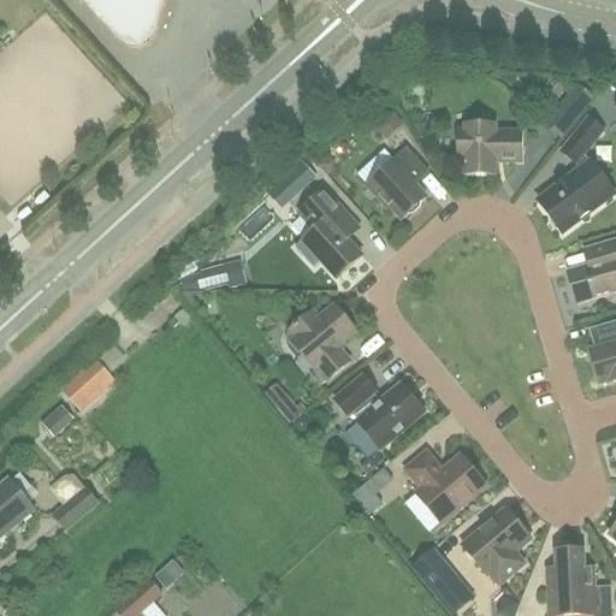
[(161,0),(86,0),(122,40),(129,45),(138,45),(146,41),(150,33),(161,0)]
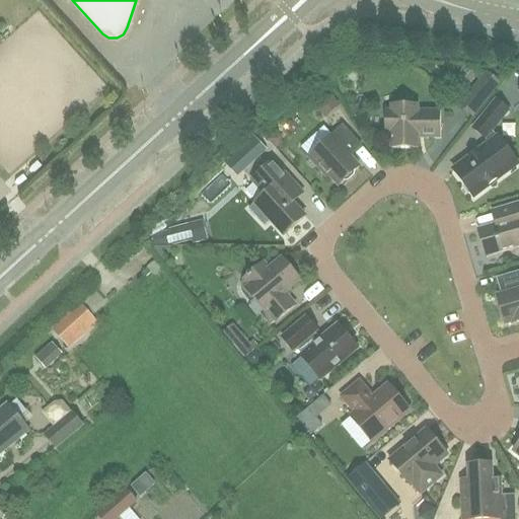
[(473,118),(501,83),(487,71),(459,106),(473,118)]
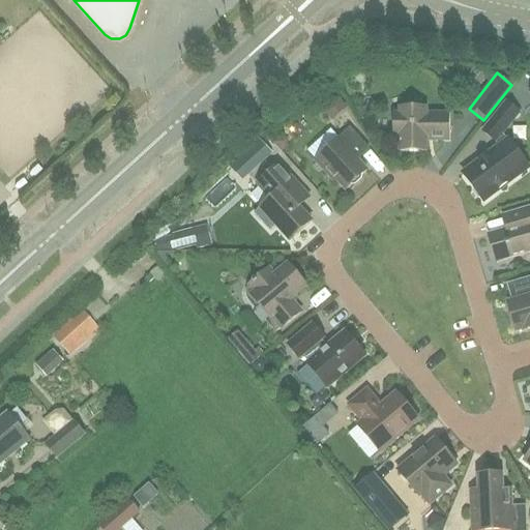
[(348,107),(333,91),(331,93),(327,88),(316,97),(321,102),(318,105),(331,121),(348,107)]
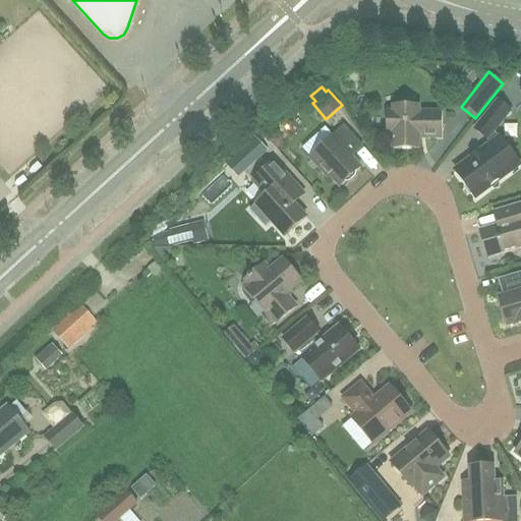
[(486,139),(489,143),(455,170),(475,198),(520,165),(499,136),(499,137),(495,132),(513,110),(499,98),(473,129),(486,139)]
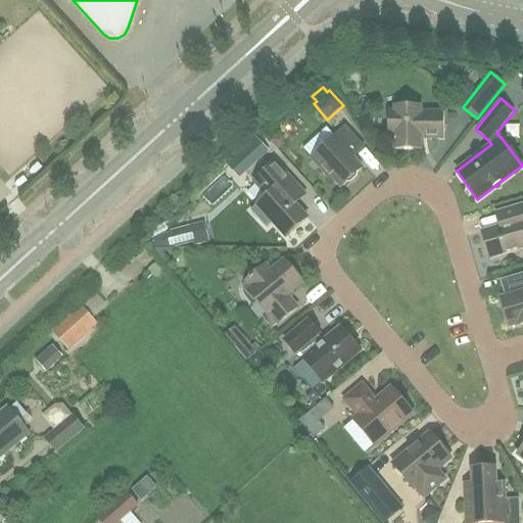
[(421,106),(394,106),(394,111),(389,111),(389,135),(394,135),(394,149),(421,149),(421,139),(443,139),(443,111),(421,111),(421,106)]
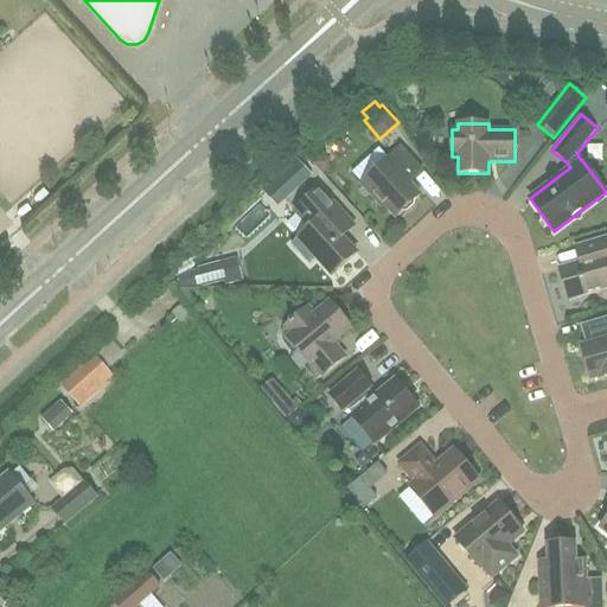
[(313,163),(323,174),(330,168),(330,160),(323,153),(313,163)]
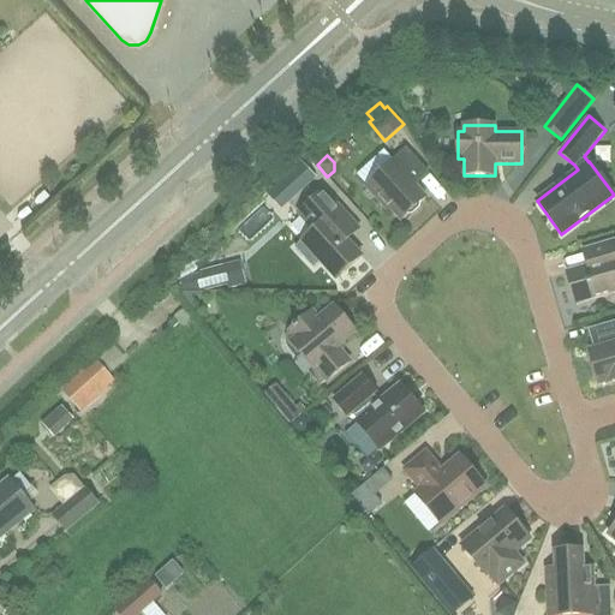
[(416,183),(395,160),(365,187),(386,210),(389,207),(401,220),(425,197),(413,184),(416,183)]
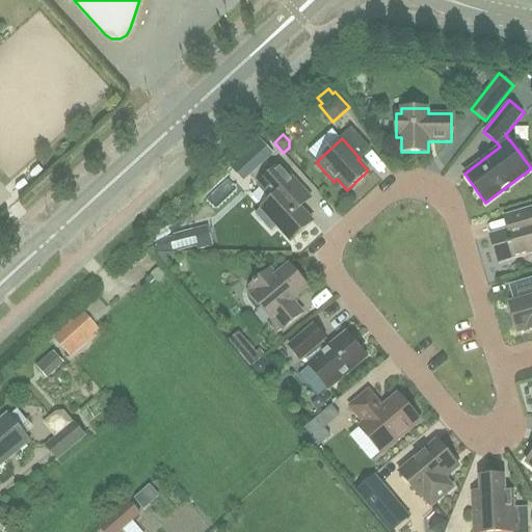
[(245,153),(258,167),(272,154),(260,139),(245,153)]
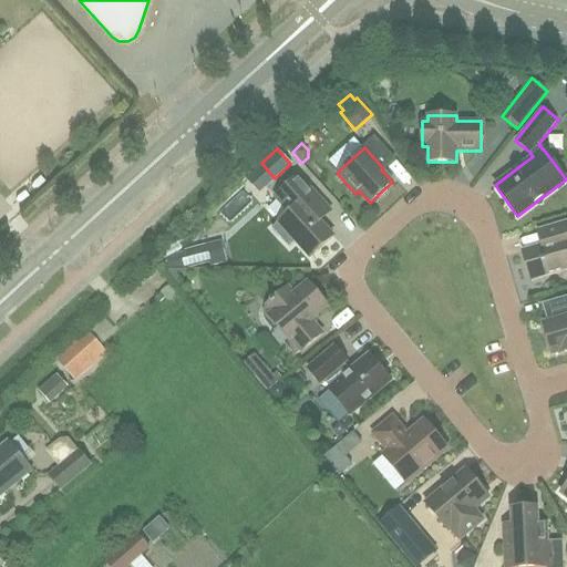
[(298,175),(275,197),(289,213),(278,223),(310,257),(333,236),(320,222),(331,212),(298,175)]
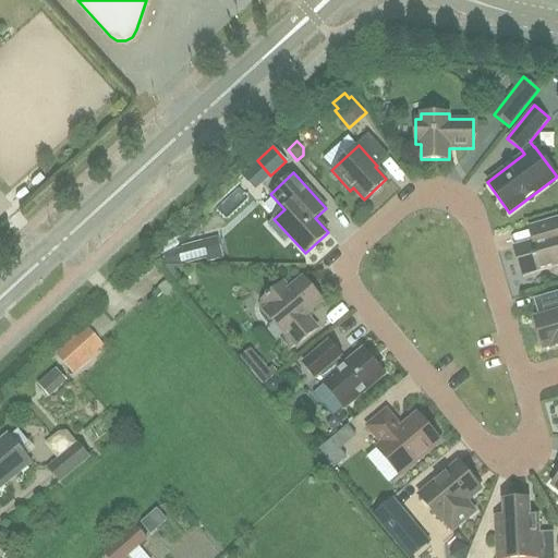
[(533,241),(513,246),(522,277),(557,266),(557,217),(541,223),(545,238),(533,241)]
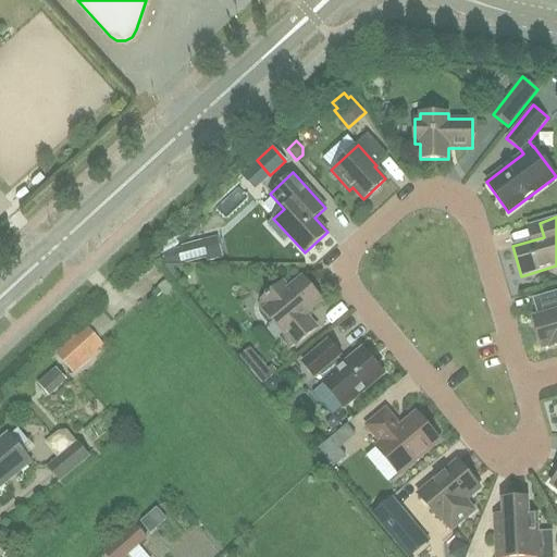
[(180,246),(174,248),(159,262),(184,261),(184,262),(203,258),(198,239),(180,244),(180,246)]
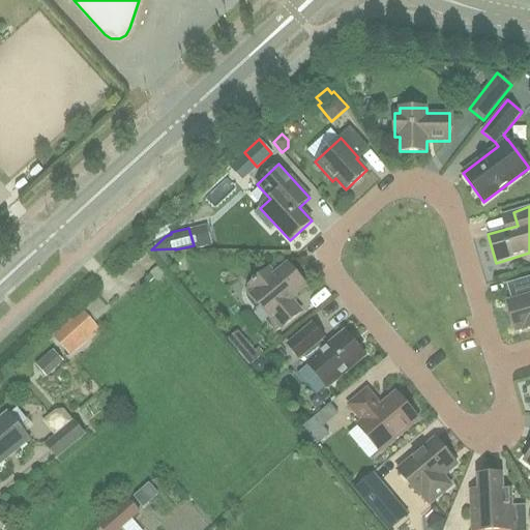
[(288,263),(274,274),(269,268),(253,283),(249,286),(246,290),(246,293),(246,297),(249,301),(257,310),(261,306),(269,317),(265,320),(275,332),(282,328),(301,312),(293,302),(294,296),(306,286),(288,263)]
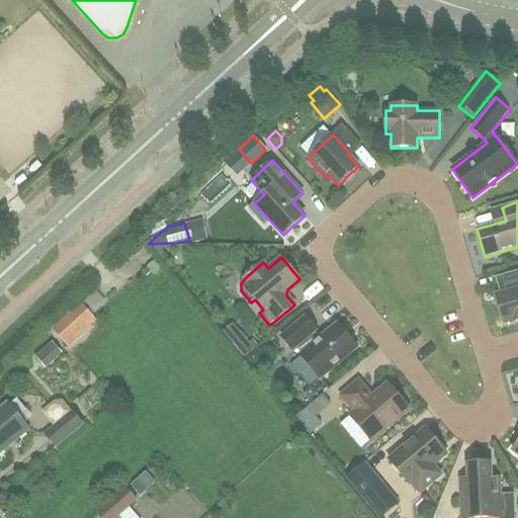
[(517,270),(495,277),(500,294),(496,295),(504,323),(510,321),(511,323),(517,321),(517,270)]
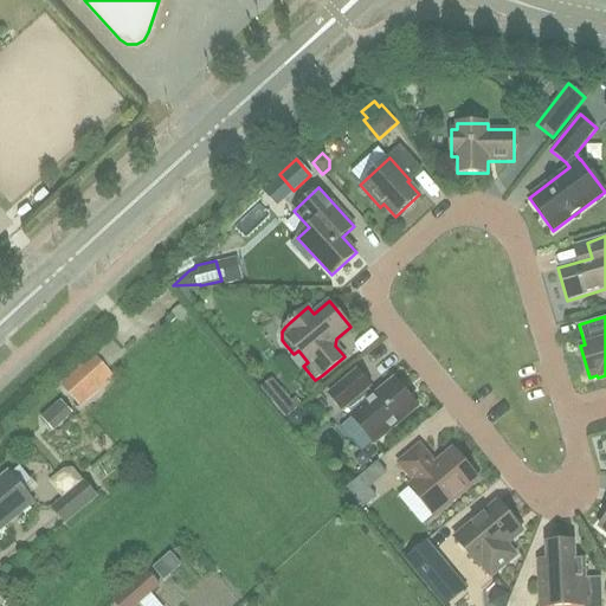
[(59,385),(79,407),(113,378),(92,355),(59,385)]
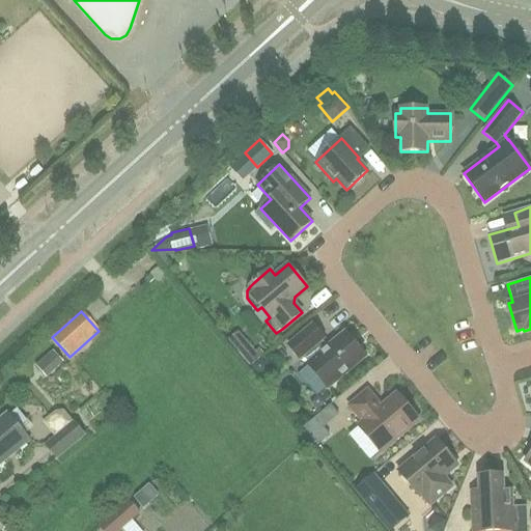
[(328,347),(322,340),(325,338),(313,325),(288,345),(300,359),(304,356),(310,363),(308,364),(328,388),(366,356),(346,333),(328,347)]
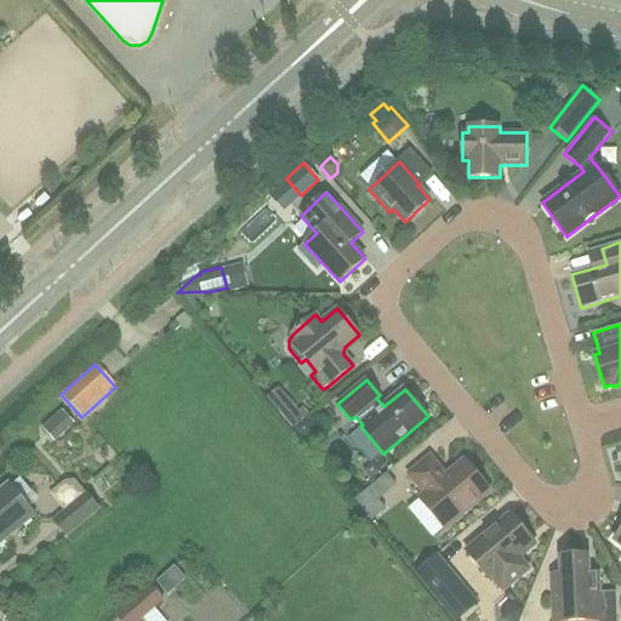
[(303,419),(309,414),(302,406),(298,410),(291,402),(278,412),(292,429),(294,428),(303,419)]
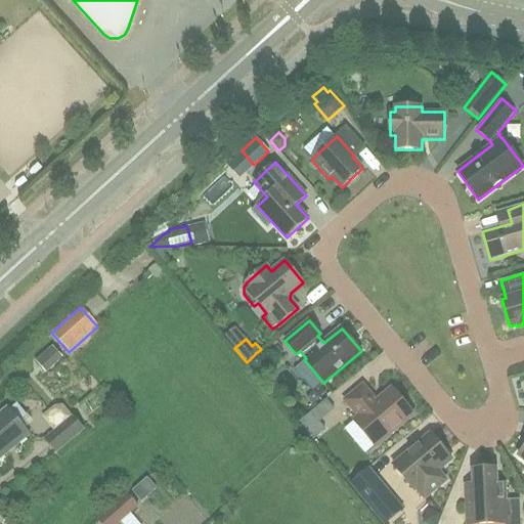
[(50,352),(35,365),(43,375),(58,361),(50,352)]
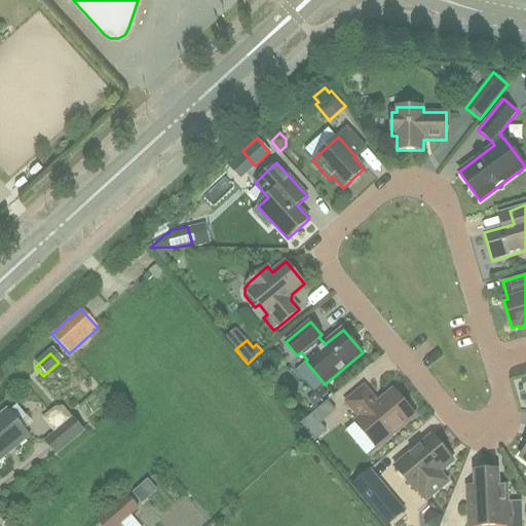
[(265,364),(257,354),(249,363),(256,372),(265,364)]
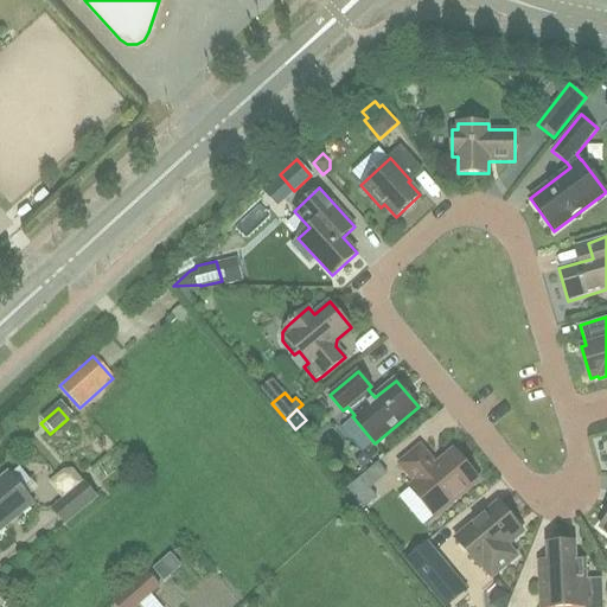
[(415,483),(409,487),(434,517),(479,479),(454,449),(436,465),(421,447),(400,464),(415,483)]
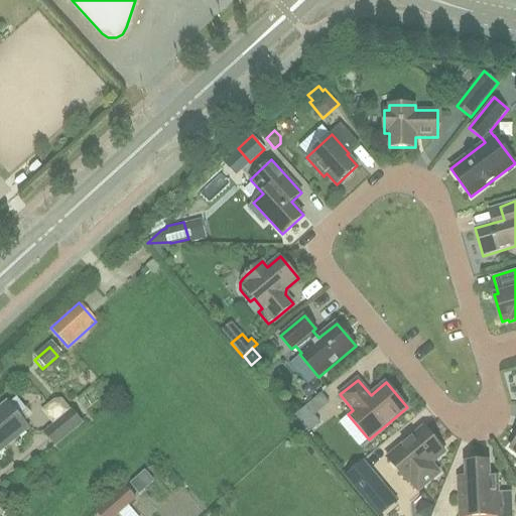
[(308,384),(307,385),(301,390),(307,397),(314,391),(308,384)]
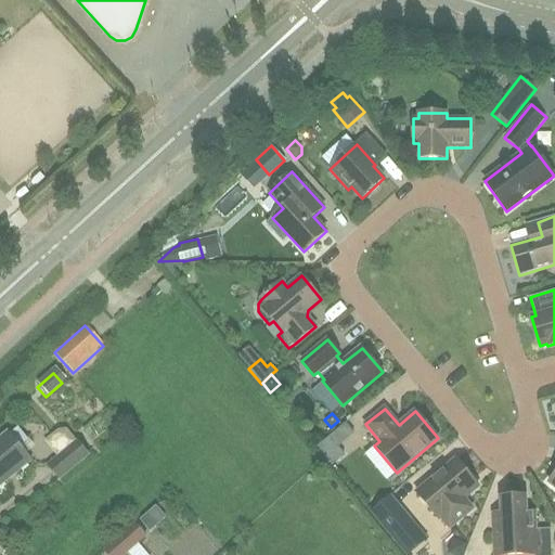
[(18,427),(9,435),(9,434),(0,440),(0,483),(29,460),(25,454),(35,447),(18,427)]
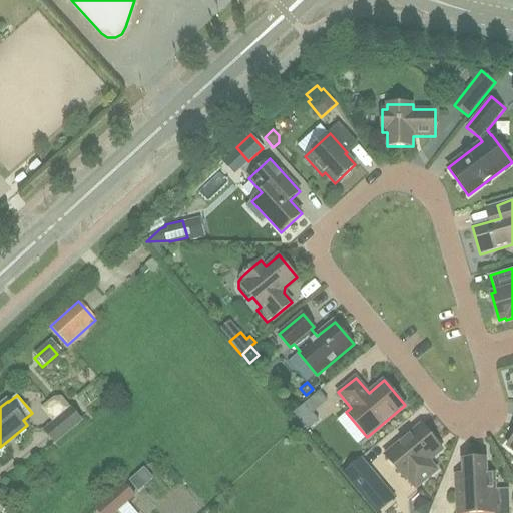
[(318,420),(304,403),(293,413),(307,429),(318,420)]
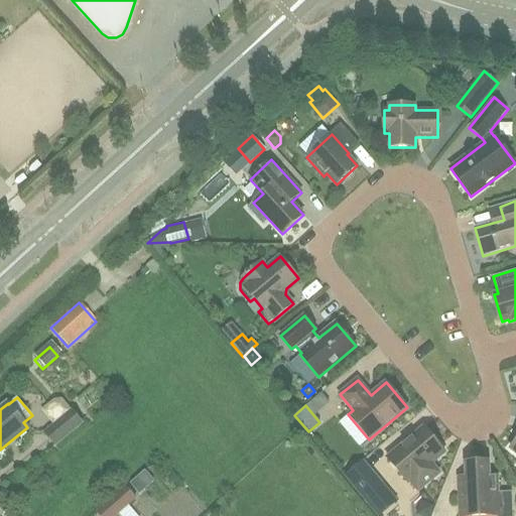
[(77,430),(85,423),(72,408),(43,432),(54,445),(55,447),(69,436),(77,430)]
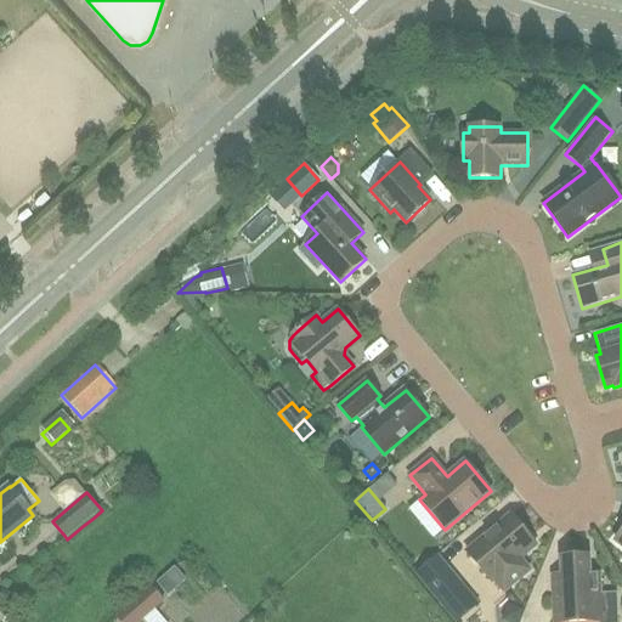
[(102,510),(92,519),(102,531),(116,520),(106,508),(102,510)]
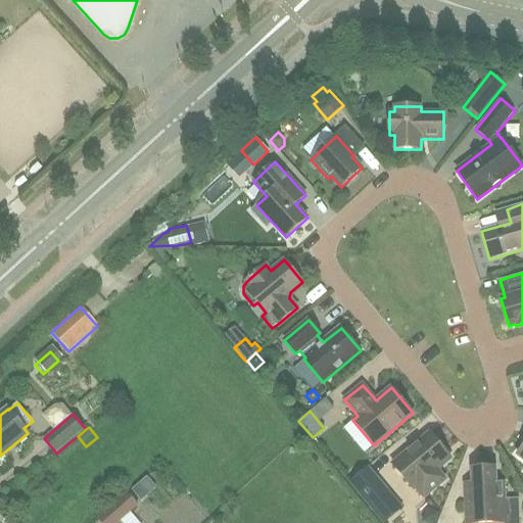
[(422,498),(445,479),(437,470),(450,458),(430,433),(392,465),(414,489),(422,498)]
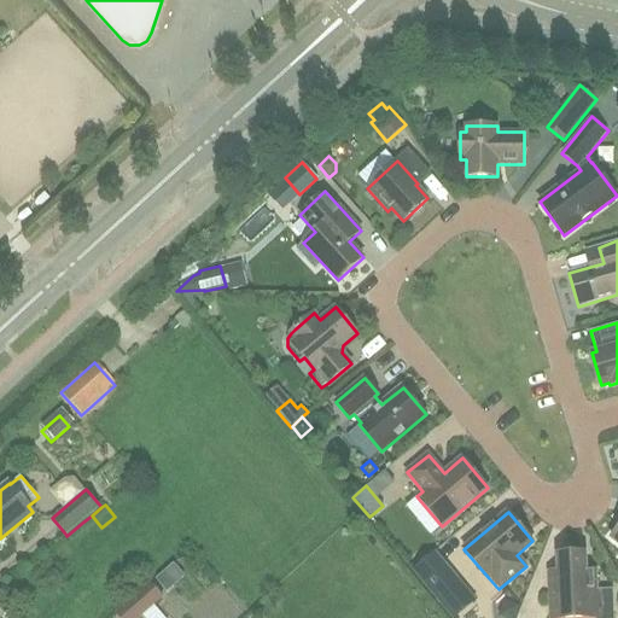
[(460,581),(436,551),(412,570),(437,600),(460,581)]
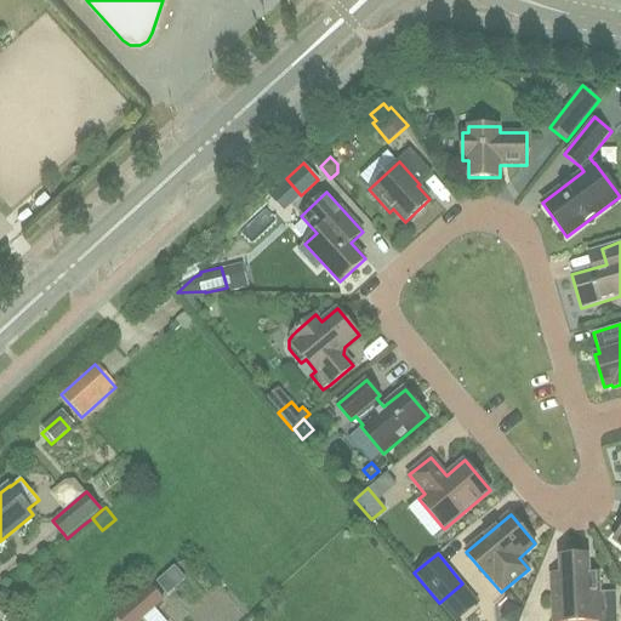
[(562,575),(552,576),(554,620),(590,620),(598,620),(617,620),(616,592),(599,593),(598,574),(588,574),(587,556),(560,557),(562,575)]
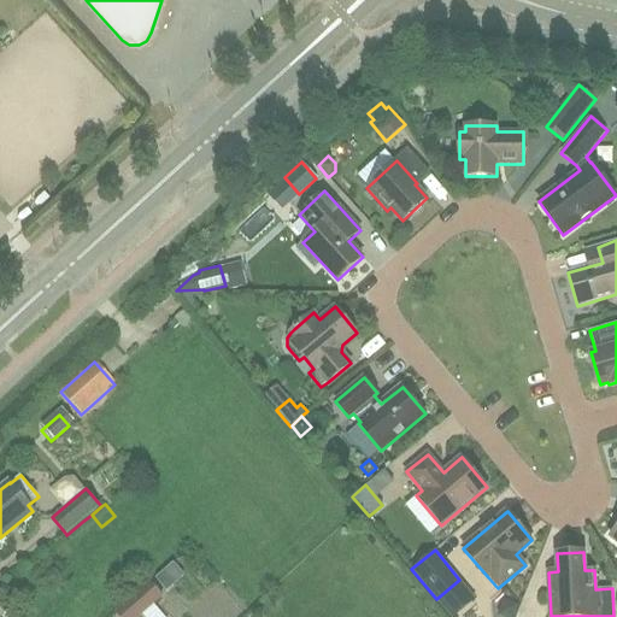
[(152,560),(139,571),(148,583),(151,581),(162,573),(152,560)]
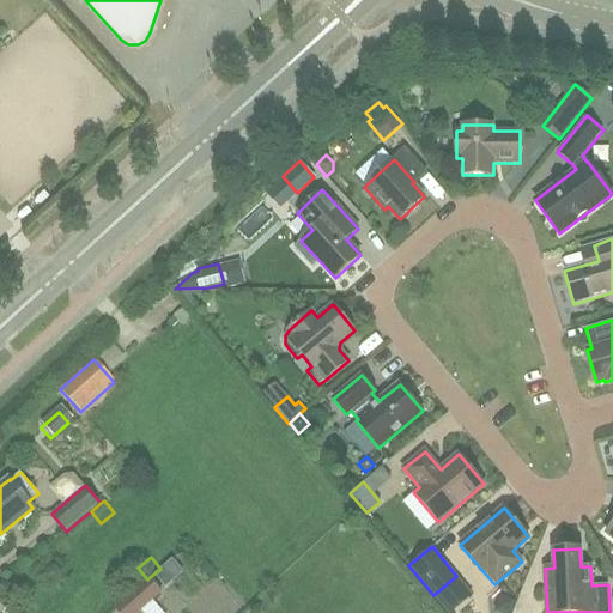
[(92,565),(42,607),(46,612),(99,612),(135,583),(122,568),(105,581),(92,565)]
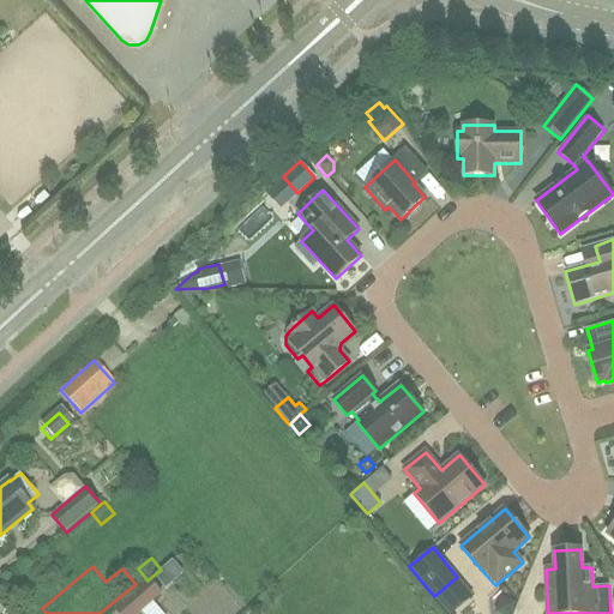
[(148,581),(115,609),(119,613),(139,613),(142,612),(144,613),(164,613),(154,601),(163,593),(150,578),(148,581)]
